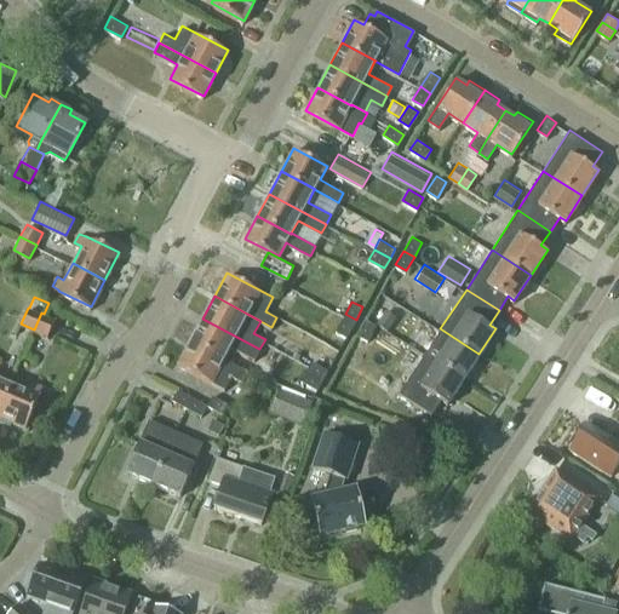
[(397,315),(385,308),(377,321),(388,328),(397,315)]
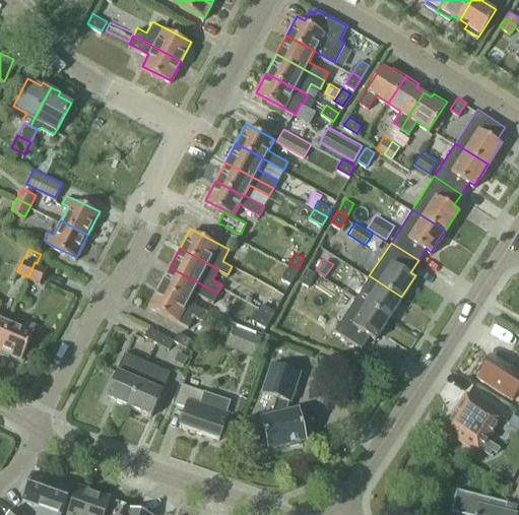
[(46,267),(37,263),(35,262),(28,276),(40,281),(46,267)]
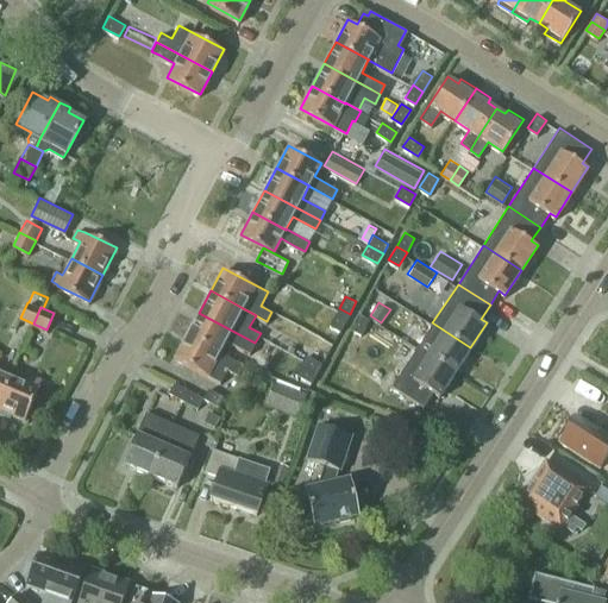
[(350,314),(339,308),(330,324),(340,330),(350,314)]
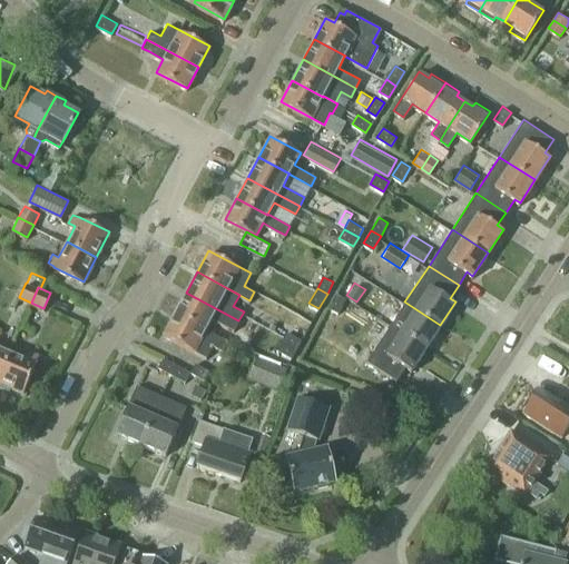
[(206,329),(206,328),(213,317),(235,328),(238,320),(186,293),(175,313),(206,329)]
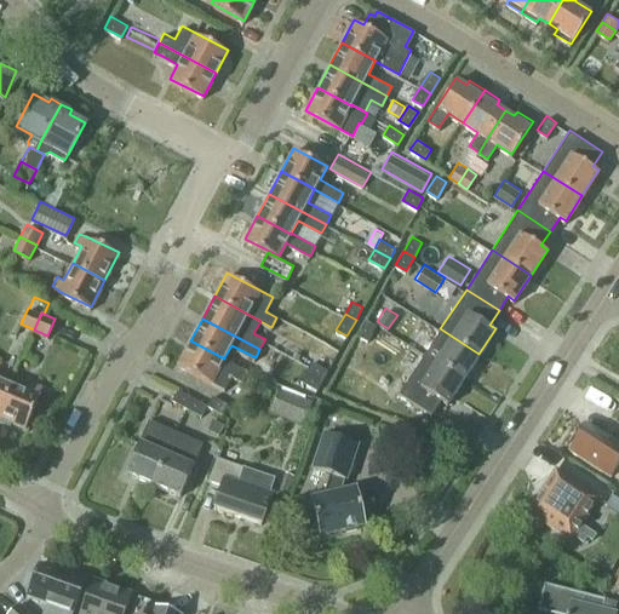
[(377,325),(366,319),(357,333),(368,339),(377,325)]
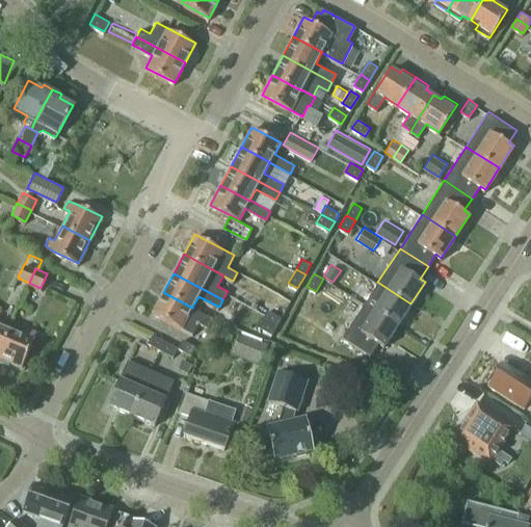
[(377,282),(365,301),(398,323),(410,304),(377,282)]
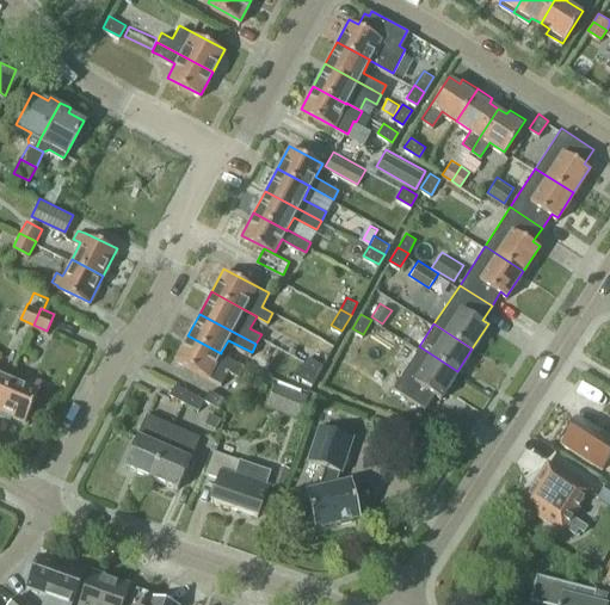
[(176,358),(209,375),(221,382),(228,370),(239,375),(245,365),(221,352),(221,353),(188,335),(176,358)]
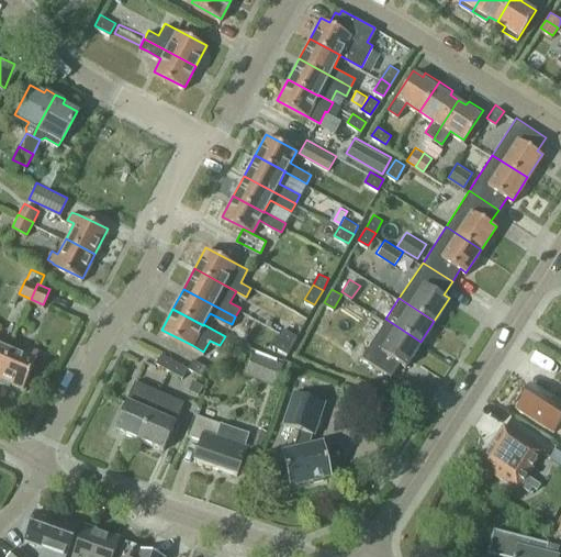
[(376,334),(362,356),(391,375),(400,361),(405,365),(421,342),(385,319),(376,334)]
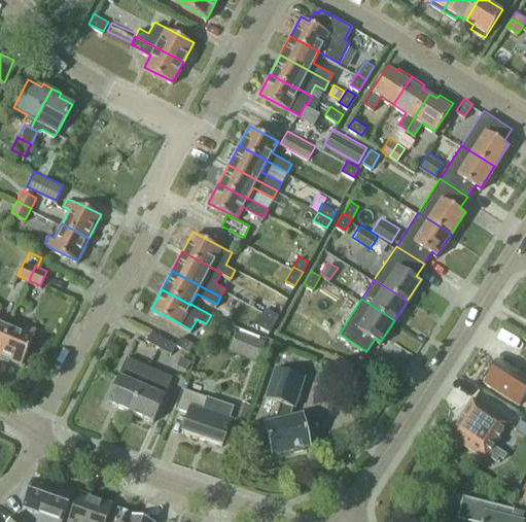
[(266,306),(259,317),(273,324),(279,313),(266,306)]
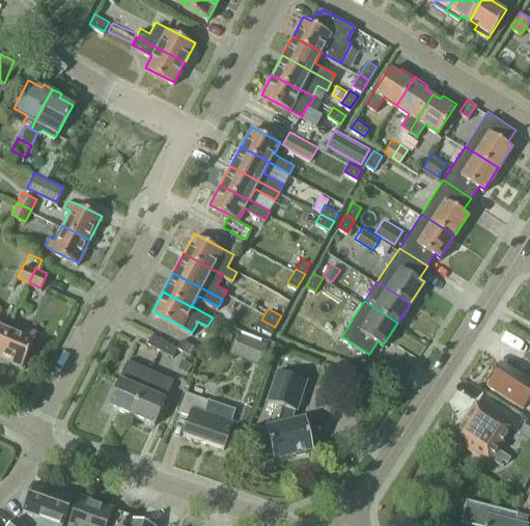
[(275,327),(261,320),(258,325),(272,333),(275,327)]
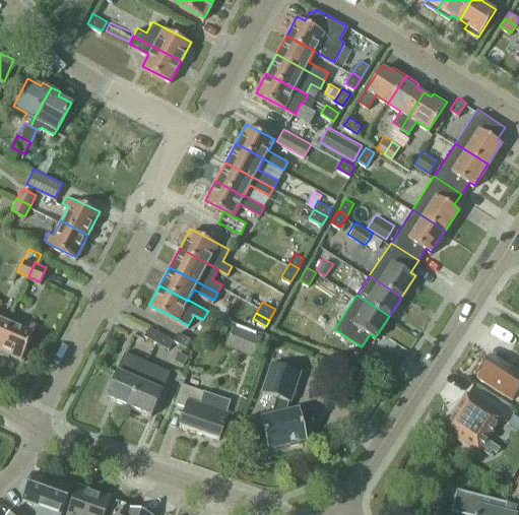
[(0,341),(10,319),(0,314),(0,341)]
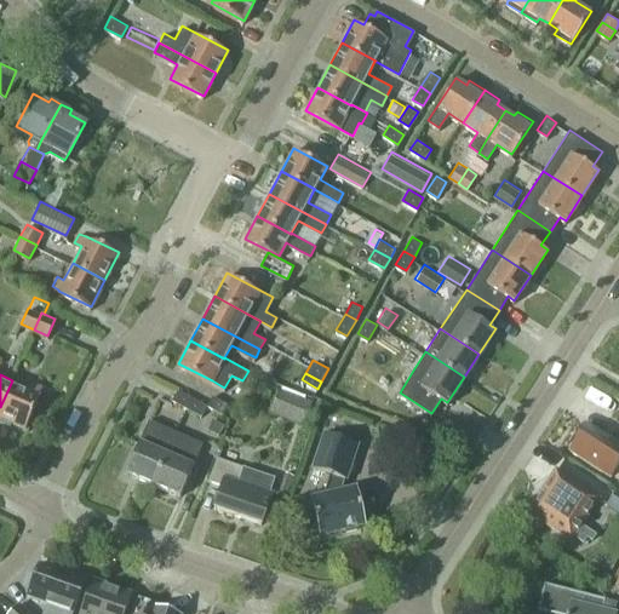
[(29,388),(12,380),(0,407),(0,414),(26,426),(40,392),(39,392),(43,385),(33,380),(29,388)]
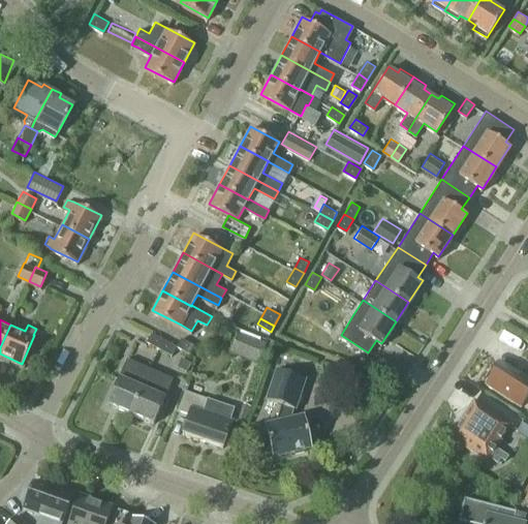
[(240,329),(230,349),(258,361),(267,341),(240,329)]
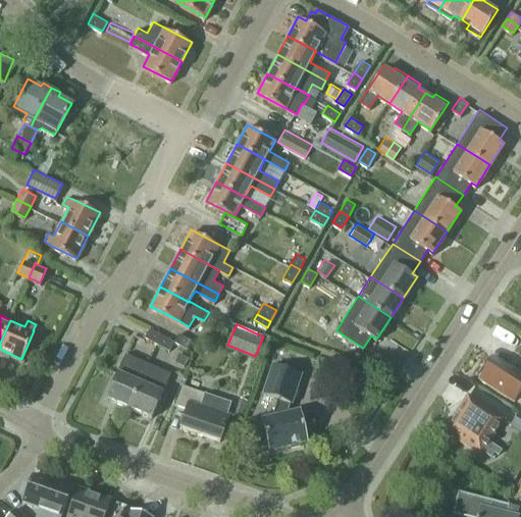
[(161,332),(150,326),(145,335),(157,342),(161,332)]
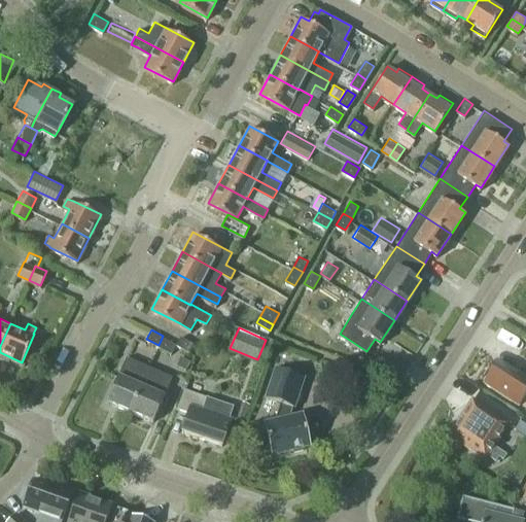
[(195,342),(181,335),(176,343),(189,350),(195,342)]
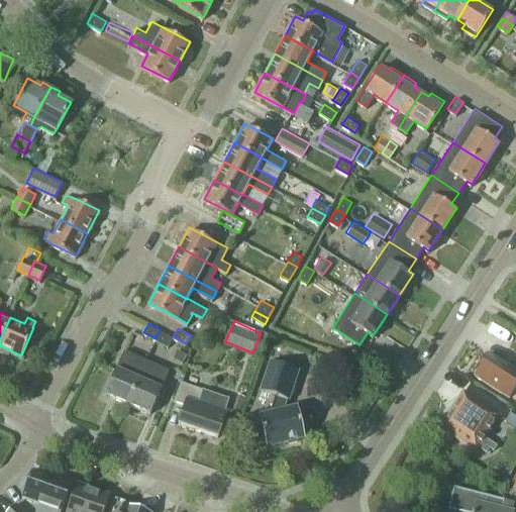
[(156,338),(168,345),(173,336),(160,329),(156,338)]
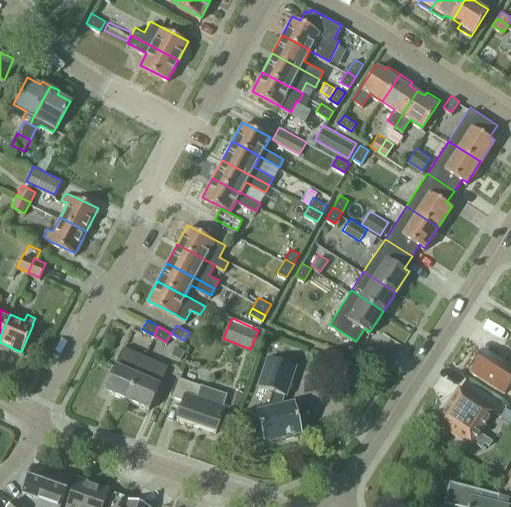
[(123,345),(104,388),(127,398),(146,355),(123,345)]
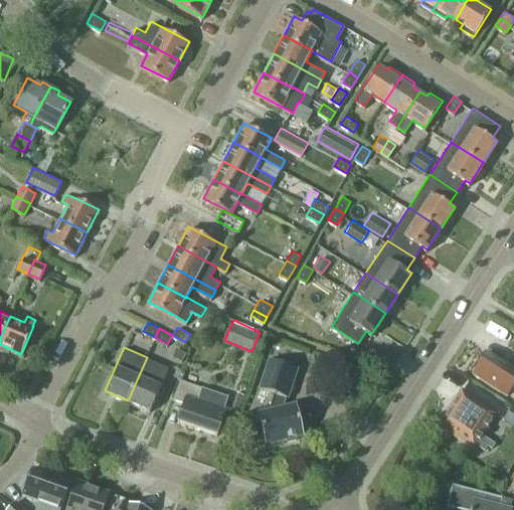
[(513,365),(488,350),(473,372),(507,393),(513,384),(513,365)]
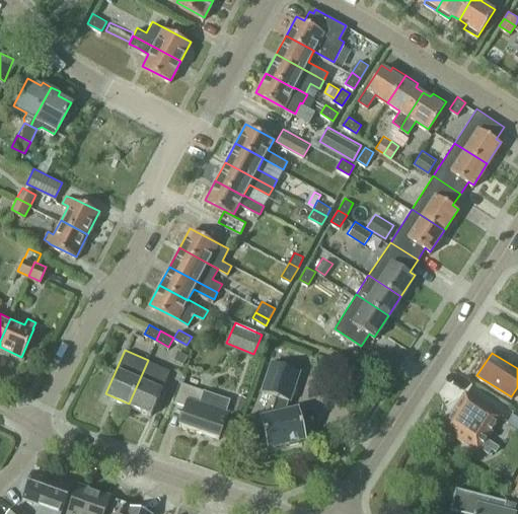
[(148,360),(129,404),(151,413),(169,370),(148,360)]
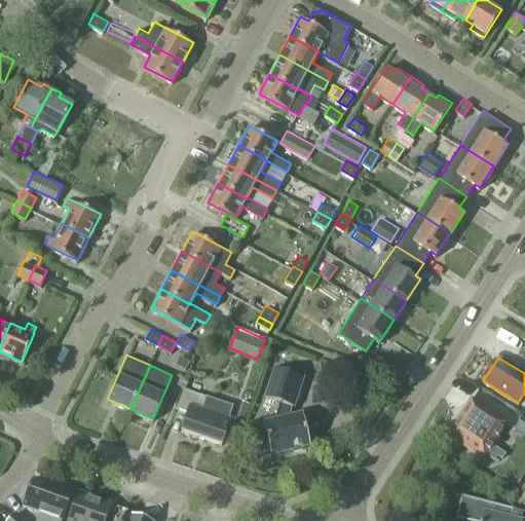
[(303,416),(302,413),(291,416),(290,413),(293,404),(294,405),(304,374),(275,365),(265,395),(280,400),(273,419),(264,421),(271,452),(309,443),(308,437),(319,435),(313,414),(303,416)]
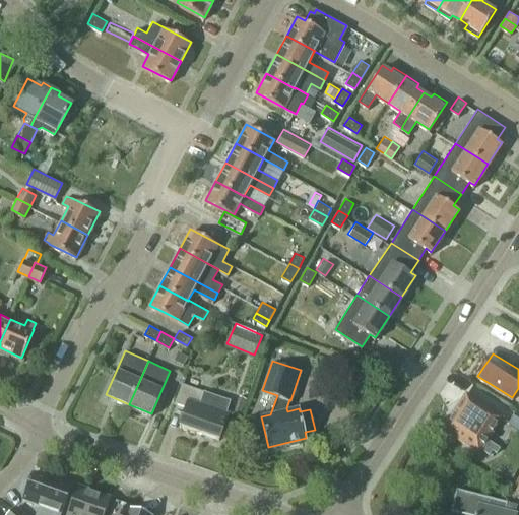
[(182,382),(176,401),(186,404),(180,424),(219,437),(228,411),(226,411),(231,398),(182,382)]
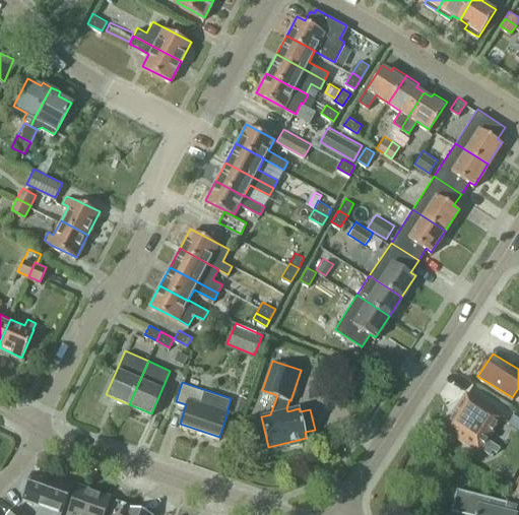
[(240,393),(234,409),(241,411),(246,395),(240,393)]
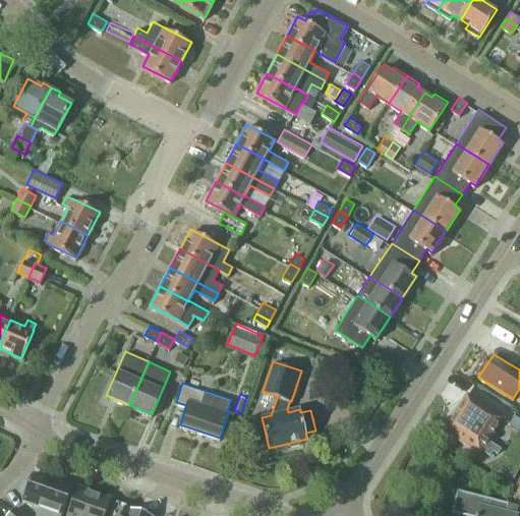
[(498,451),(501,447),(487,438),(502,416),(467,394),(453,415),(451,414),(446,422),(447,423),(445,427),(479,450),(481,447),(490,453),(494,448),(498,451)]
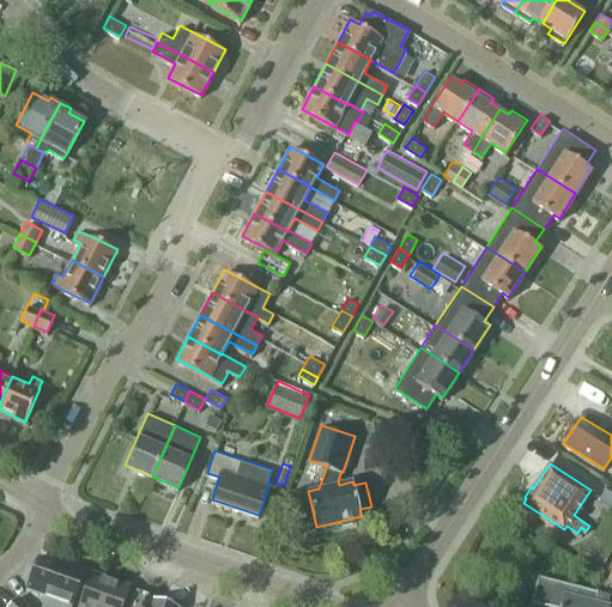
[(611,481),(609,480),(600,492),(611,499),(611,481)]
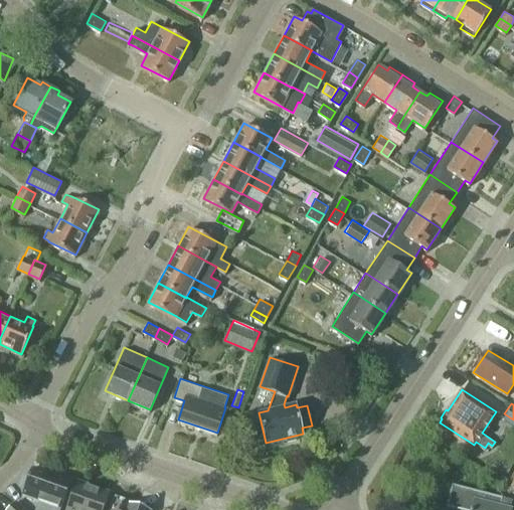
[(58,509),(70,479),(33,465),(23,493),(40,499),(39,504),(48,509),(58,509)]
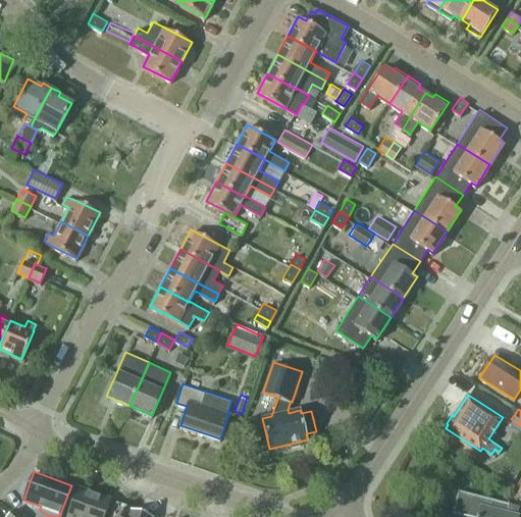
[(85,516),(94,492),(77,485),(65,516),(85,516)]
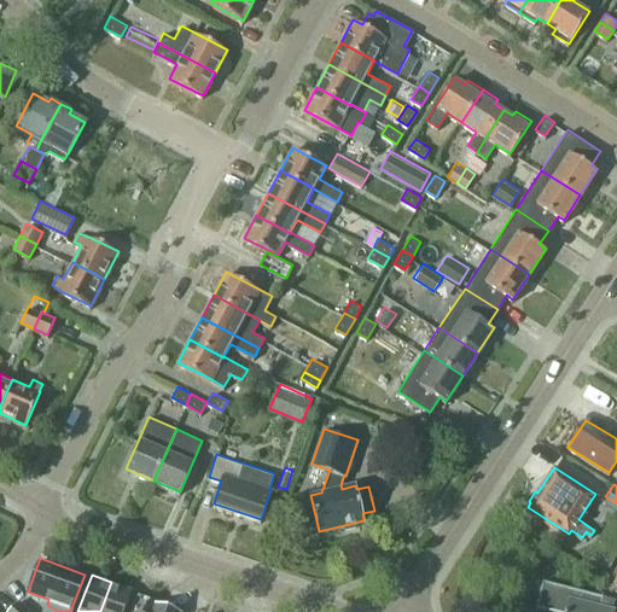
[(612,611),(613,608),(599,605),(603,594),(542,580),(536,604),(566,611),(565,611),(612,611)]
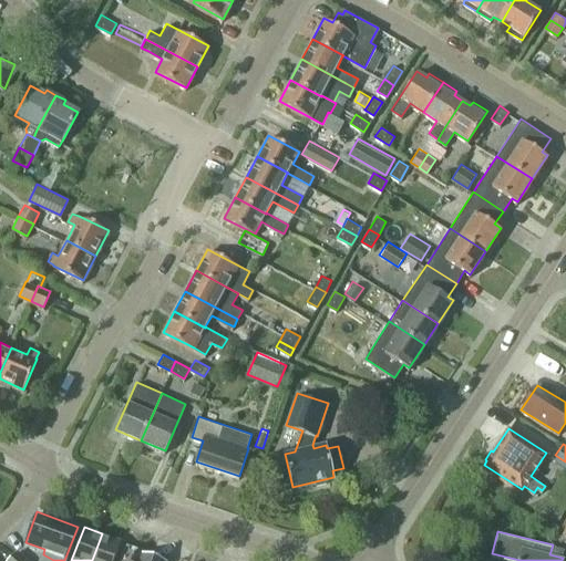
[(102,533),(92,560),(112,560),(121,540),(102,533)]
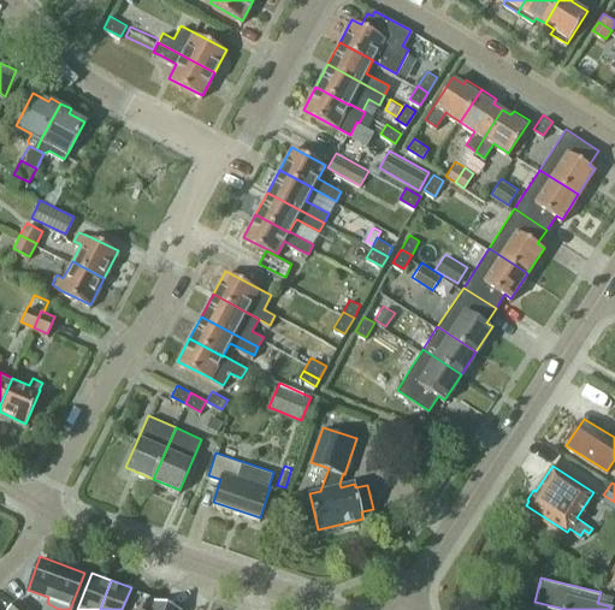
[(179,609),(181,608),(155,599),(136,592),(129,609),(179,609)]
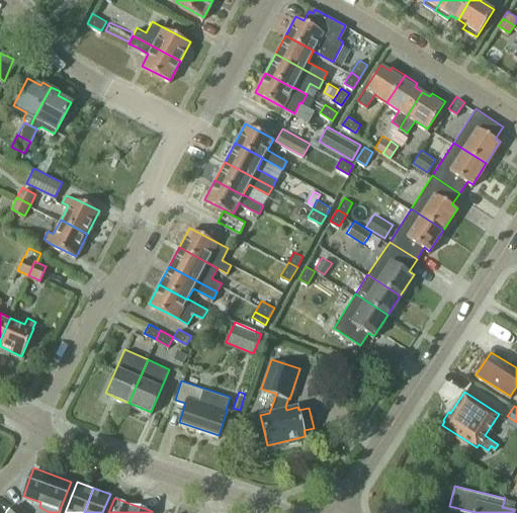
[(26,512),(15,502),(5,512),(26,512)]
